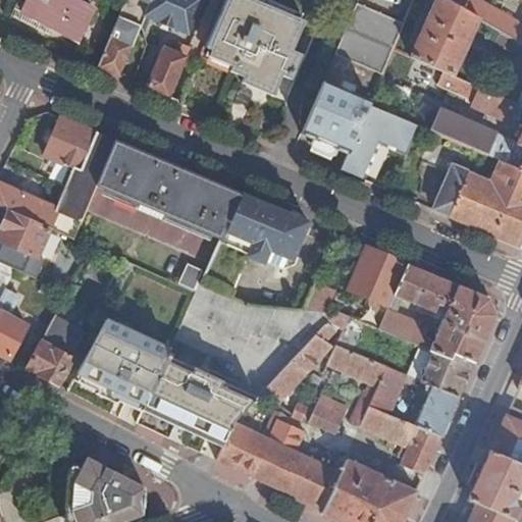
[(81,41),(98,8),(82,0),(28,0),(22,11),(81,41)]
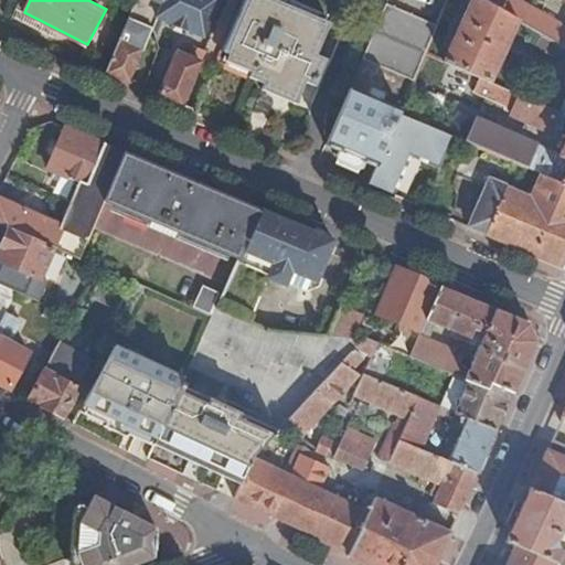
[(139,0),(131,18),(156,28),(160,17),(206,35),(220,0),(139,0)]
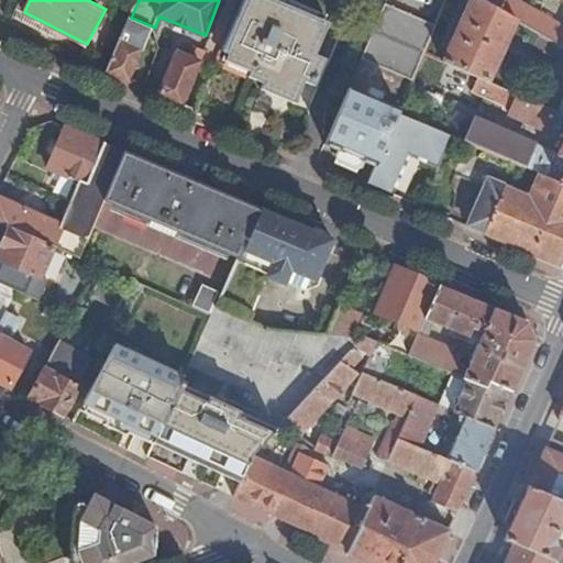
[(277,0),(244,0),(224,48),(255,62),(250,76),(280,88),(283,81),(299,88),(304,76),(313,81),(318,70),(308,66),(327,21),(277,0)]
